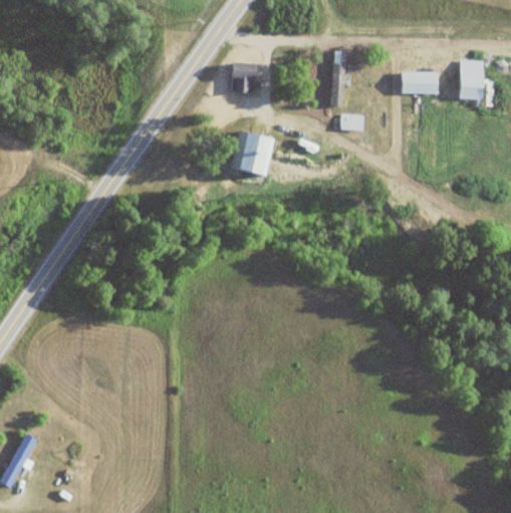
[(331,105),(342,106),(344,50),(333,50),(331,105)]
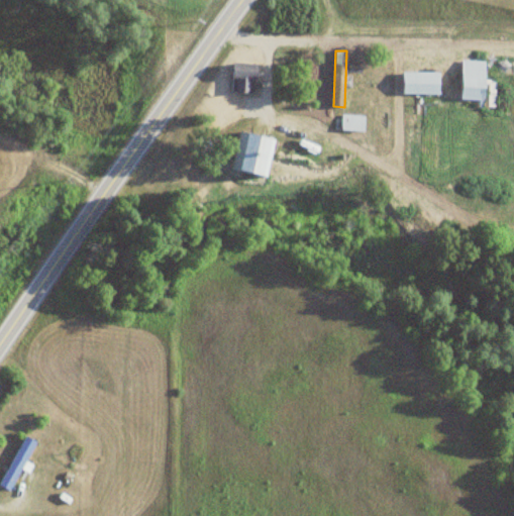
[(461,99),(483,100),(482,110),(509,111),(510,87),(486,86),(486,61),(463,60),(461,99)]
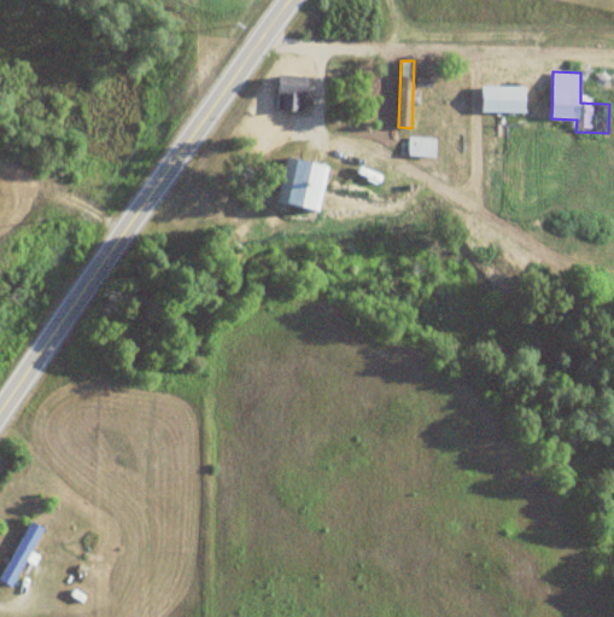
[(307,74),(278,74),(278,110),(307,110),(307,74)]
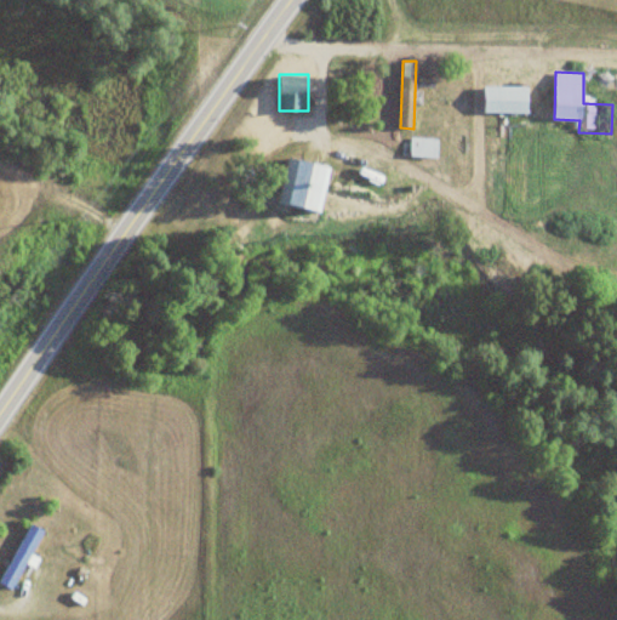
[(529,86),(484,86),(484,114),(529,114),(529,86)]
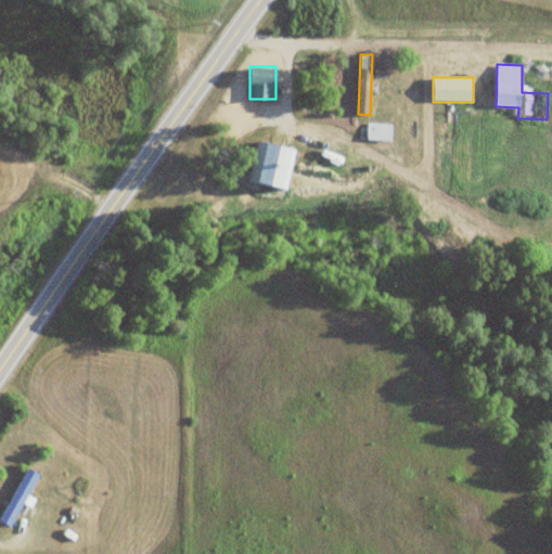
[(392,124),(368,124),(368,140),(392,140),(392,124)]
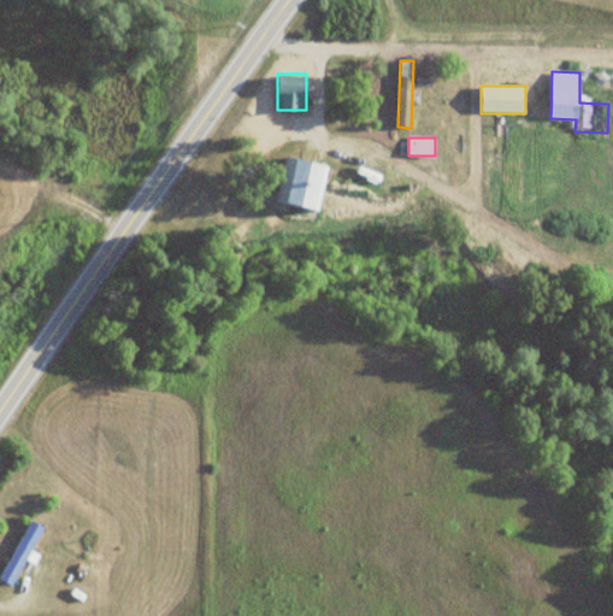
[(318,209),(326,164),(286,157),(277,203),(318,209)]
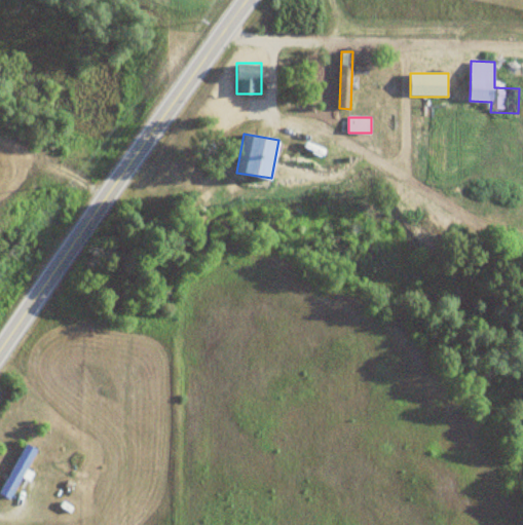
[(35,447),(24,442),(2,494),(13,498),(35,447)]
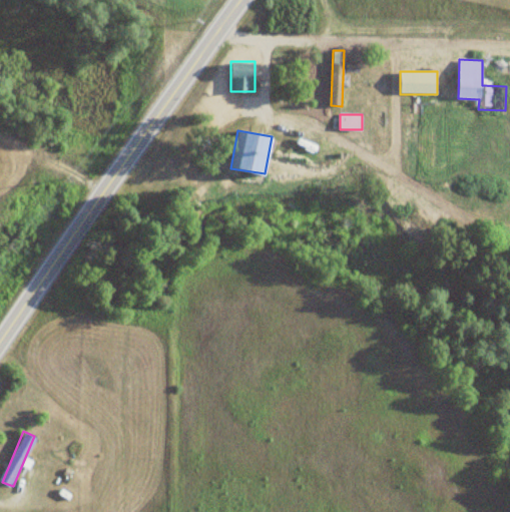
All buildings are outlined.
